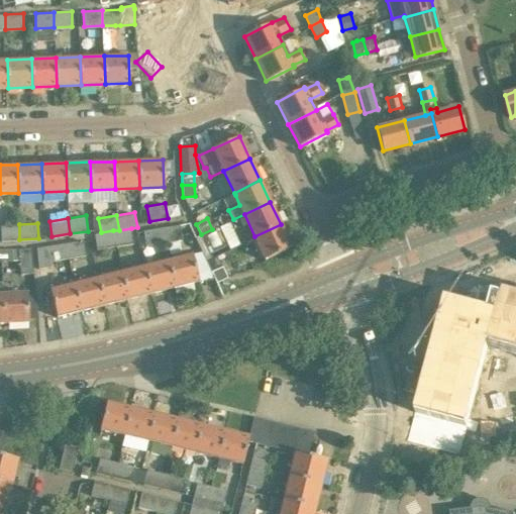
[(19,239),(19,224),(1,225),(2,240),(19,239)]
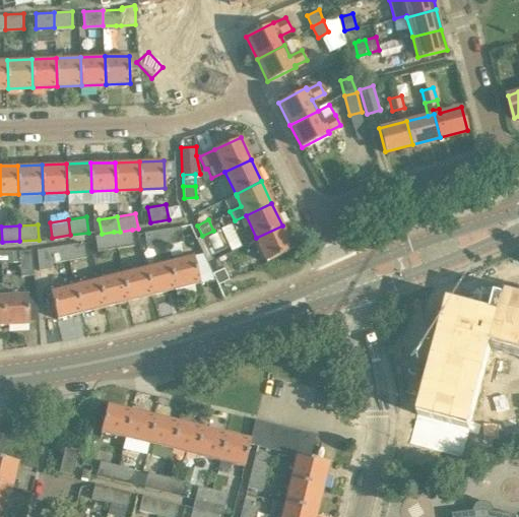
[(181,225),(163,229),(165,244),(183,241),(181,225)]
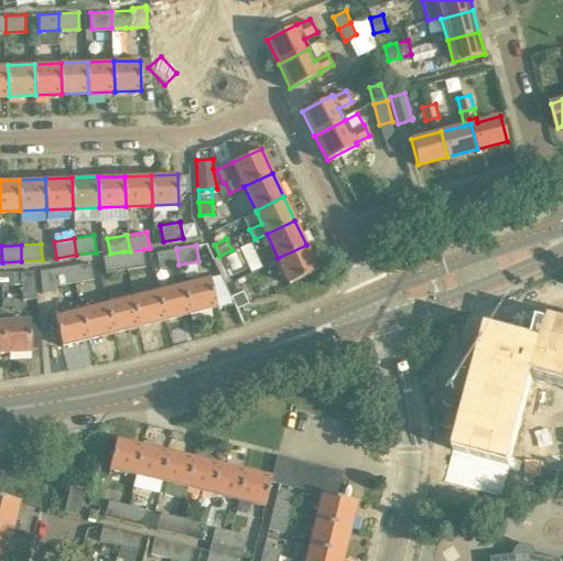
[(317,269),(306,245),(278,258),(290,282),(317,269)]
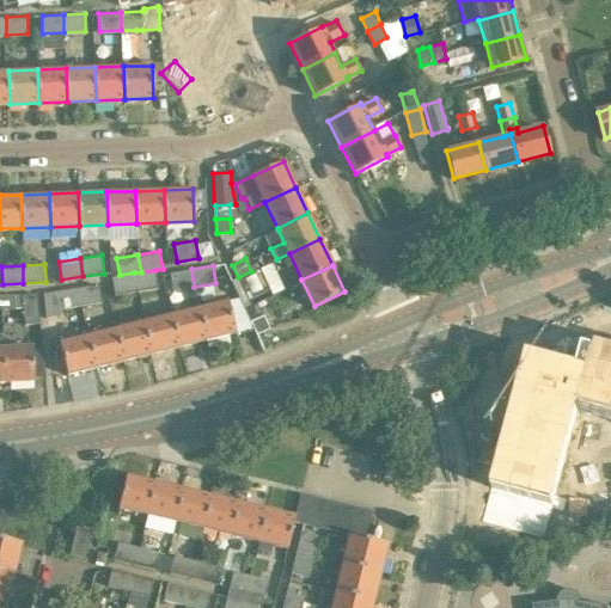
[(251,271),(238,277),(248,299),(270,288),(261,266),(251,271)]
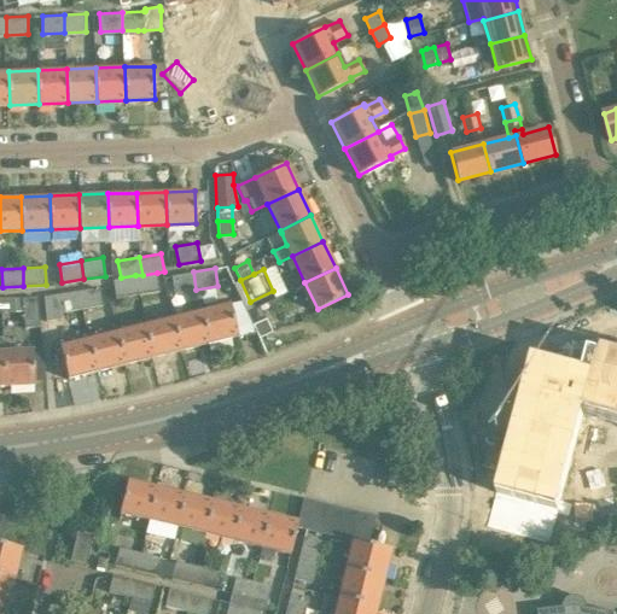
[(196,290),(193,272),(172,275),(175,293),(196,290)]
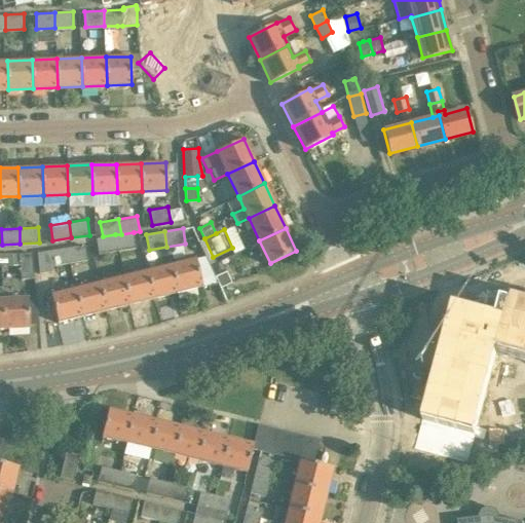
[(121,234),(115,234),(117,250),(136,247),(134,232),(121,234)]
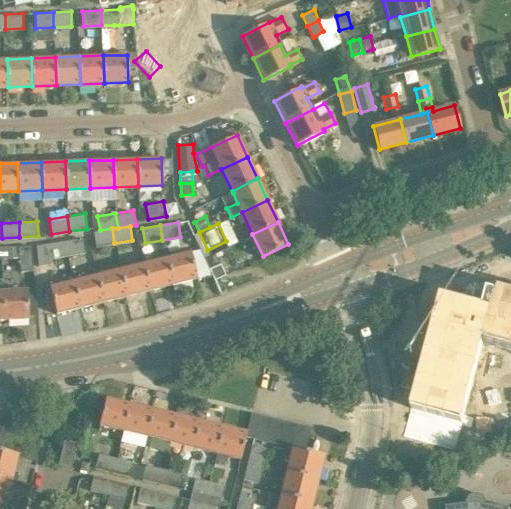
[(112,228),(100,230),(94,231),(96,246),(114,243),(112,228)]
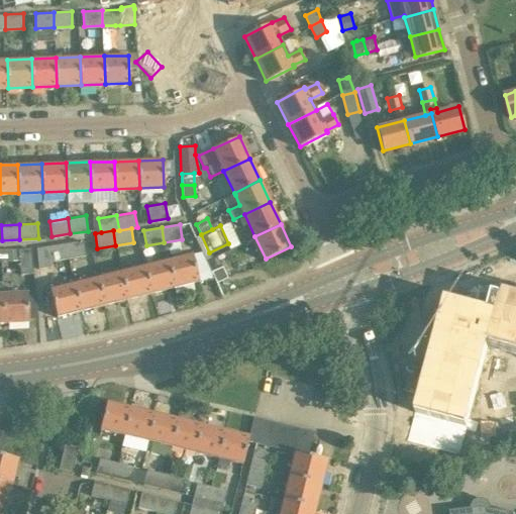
[(68,242),(70,258),(86,254),(84,239),(68,242)]
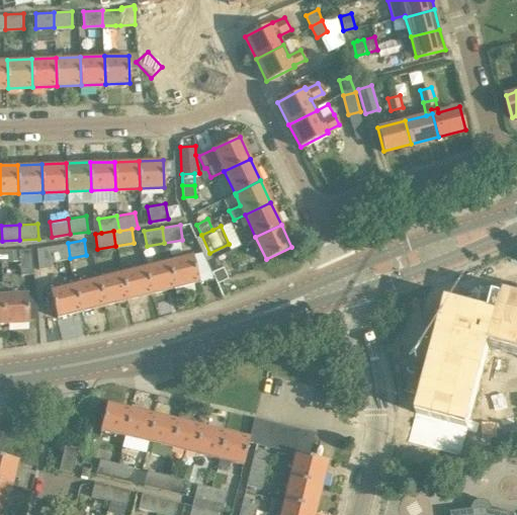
[(70,258),(68,243),(36,248),(38,268),(51,266),(51,261),(70,258)]
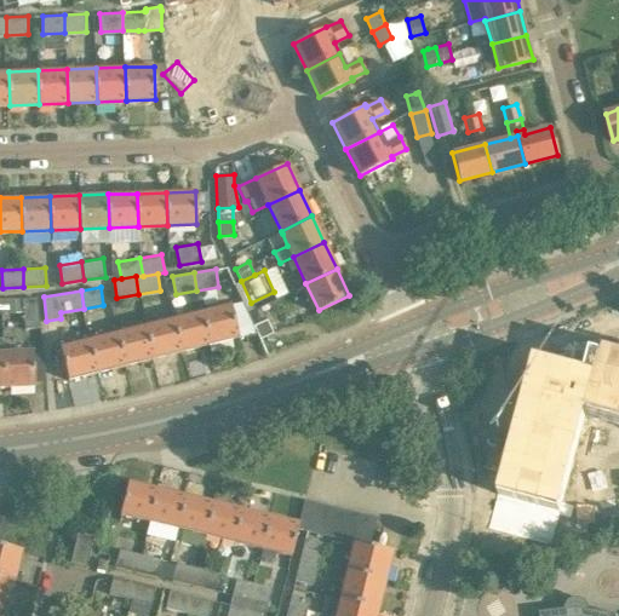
[(0,298),(1,312),(21,311),(22,328),(38,326),(35,297),(15,298),(15,297),(0,298)]
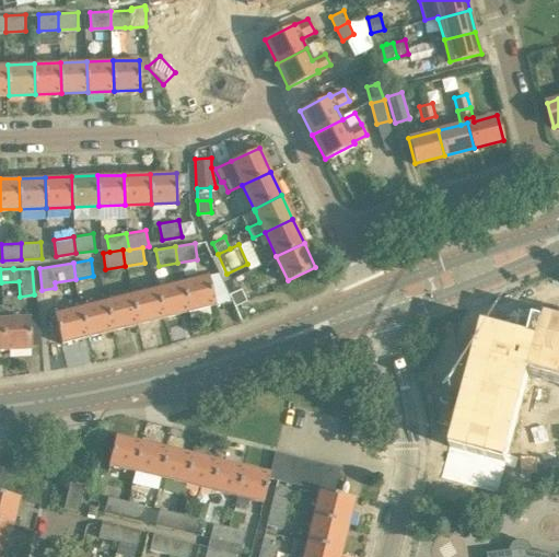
[(182,281),(189,310),(216,303),(208,275),(182,281)]
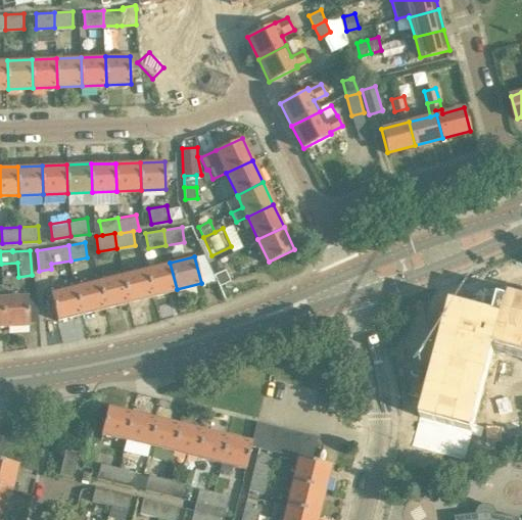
[(216,258),(208,263),(214,274),(220,285),(231,280),(226,269),(220,257),(216,258)]
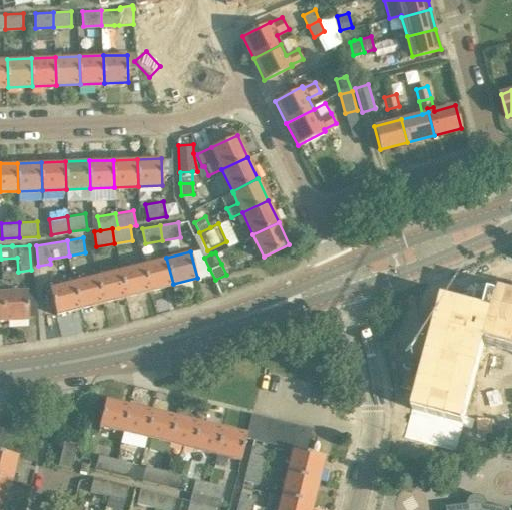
[(166,258),(143,263),(150,290),(173,284),(166,258)]
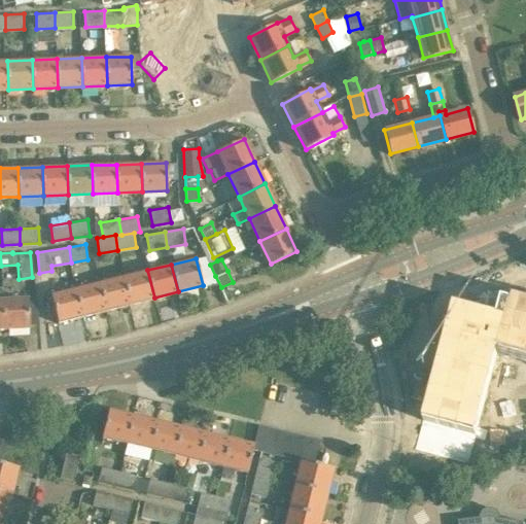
[(154,298),(147,270),(124,276),(130,304),(154,298)]
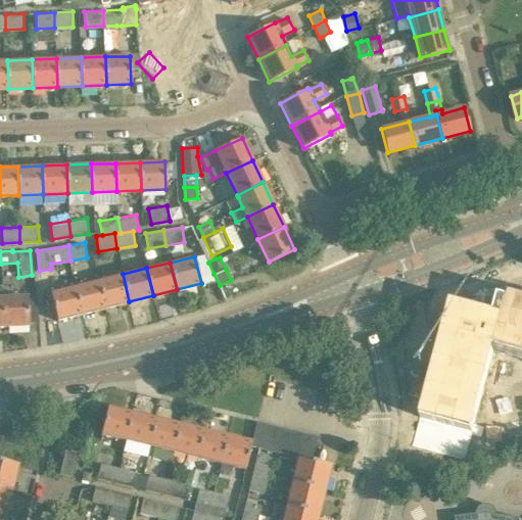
[(129,301),(123,274),(98,280),(105,308),(129,301)]
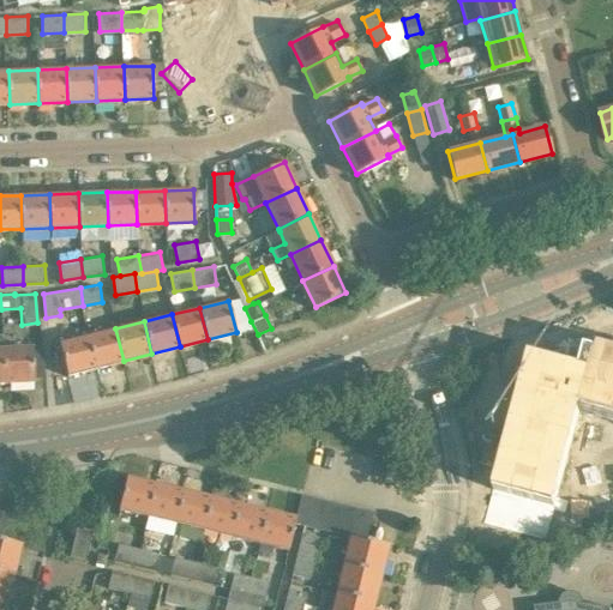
[(115,328),(88,336),(96,368),(124,361),(115,328)]
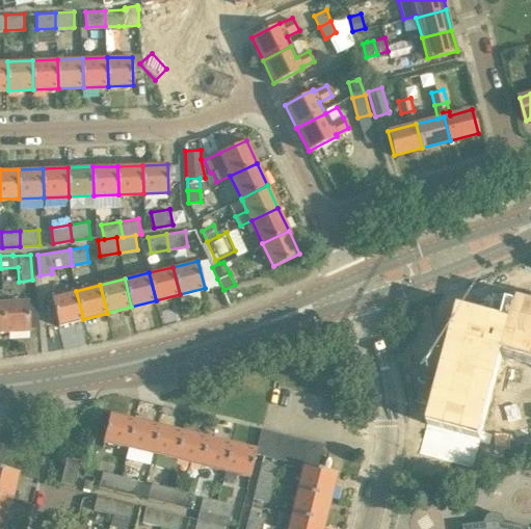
[(83,319),(76,291),(51,297),(58,325),(83,319)]
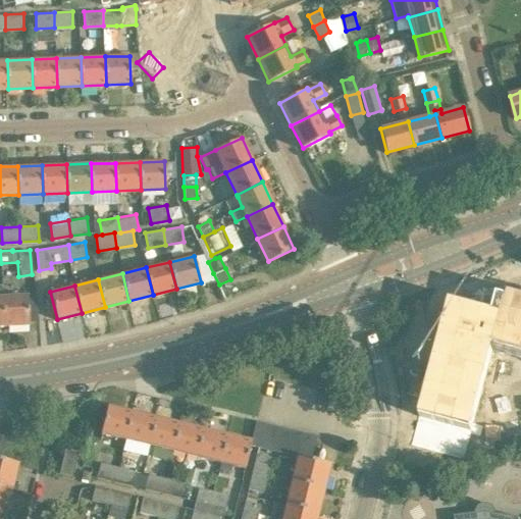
[(450,299),(411,444),(465,458),(472,431),(480,433),(483,423),(474,421),(495,345),(520,352),(520,295),(487,286),(481,307),(470,304),(471,301),(460,298),(459,301),(450,299)]
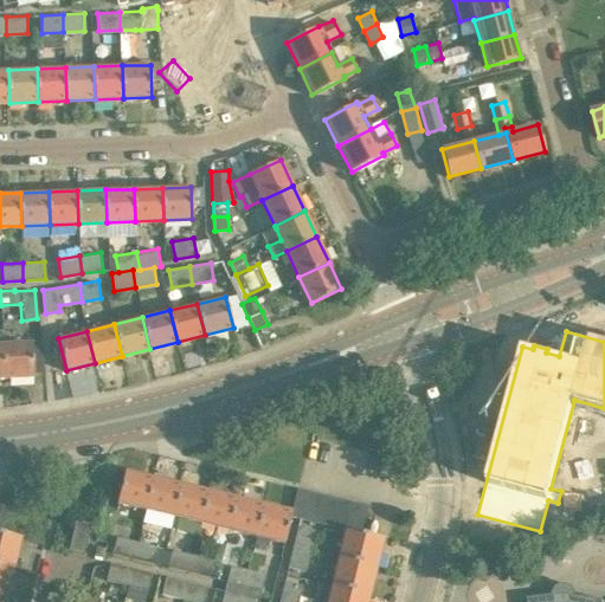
[(32,343),(4,344),(5,377),(34,376),(34,373),(44,373),(40,344),(33,344),(32,343)]
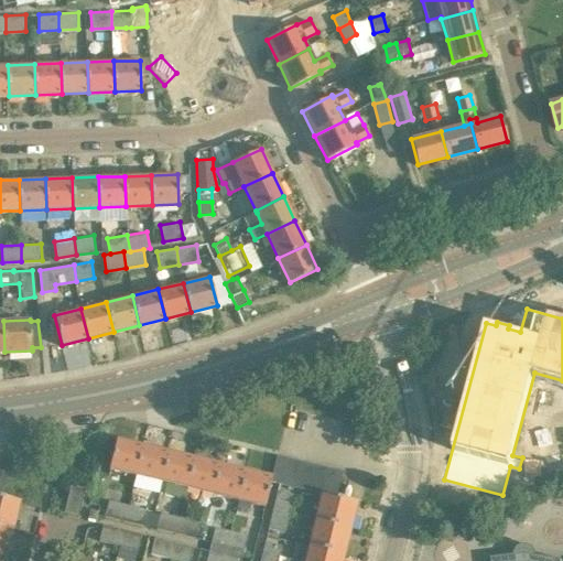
[(136,474),(142,444),(116,438),(109,467),(136,474)]
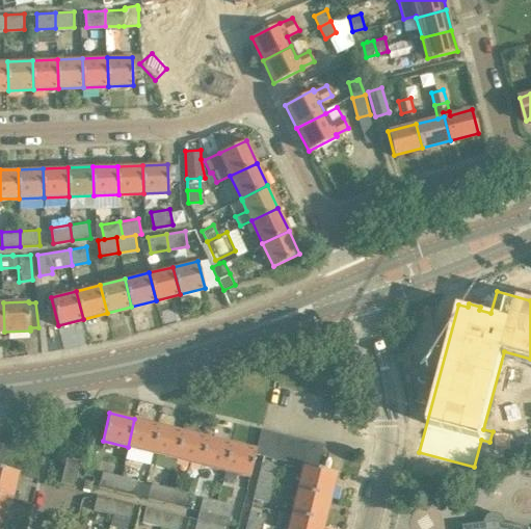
[(134,419),(128,447),(152,452),(159,425),(134,419)]
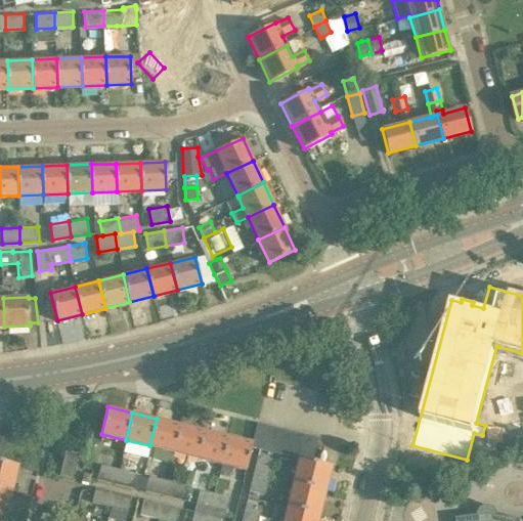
[(180,424),(157,419),(149,445),(174,451),(180,424)]
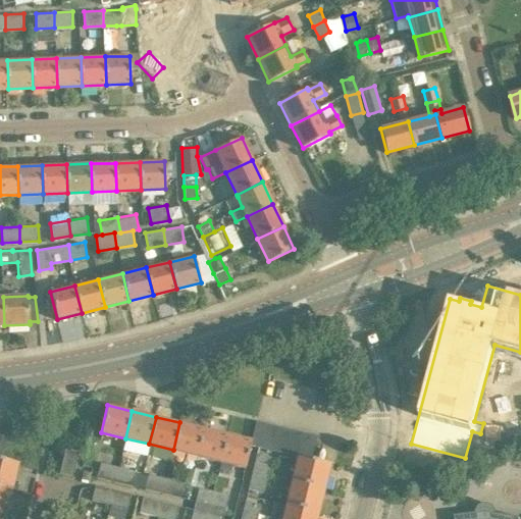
[(257,420),(252,439),(251,444),(263,447),(268,422),(257,420)]
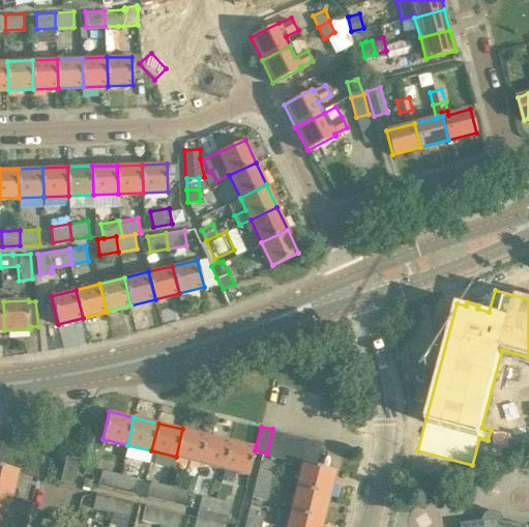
[(207,435),(182,429),(176,457),(200,463),(207,435)]
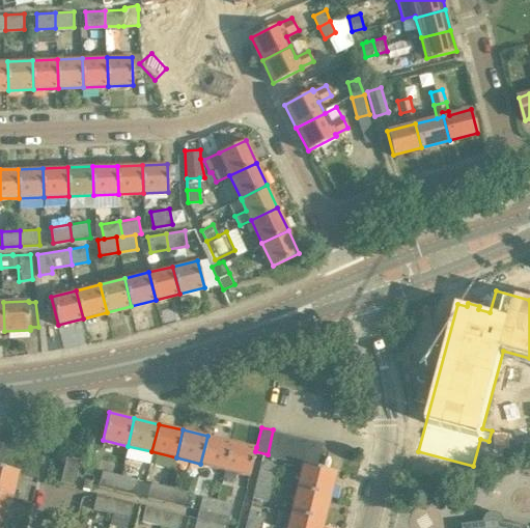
[(285,433),(273,429),(268,454),(279,457),(285,433)]
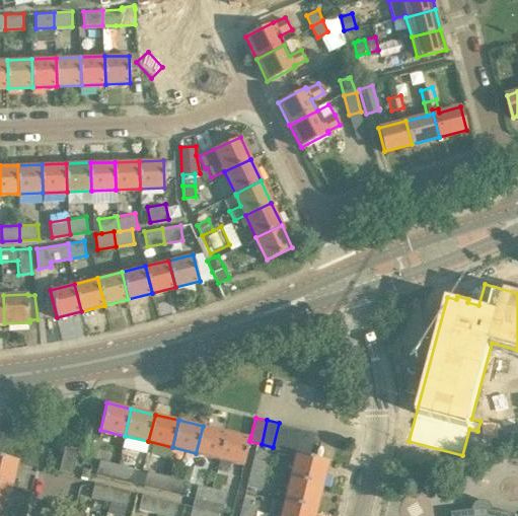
[(291,426),(279,423),(273,447),(285,450),(291,426)]
